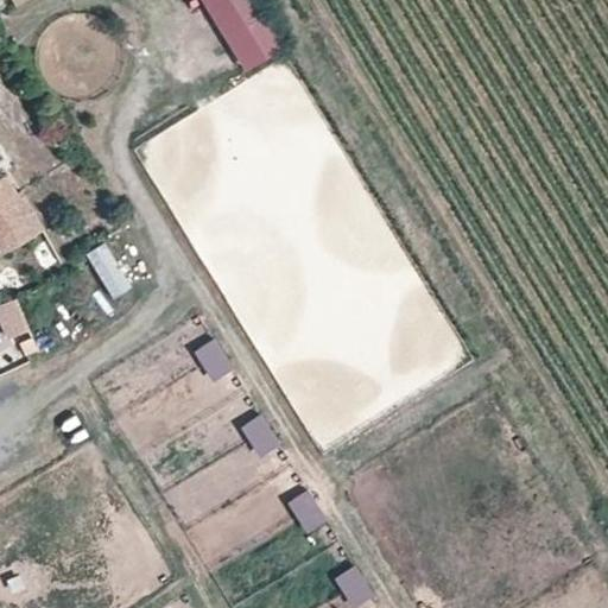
[(287,44),(260,0),(201,0),(245,70),(287,44)]
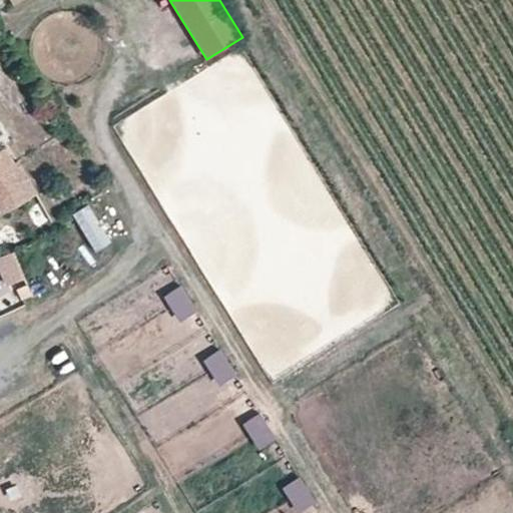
[(14,162),(4,145),(0,147),(0,205),(4,212),(37,192),(18,160),(14,162)]
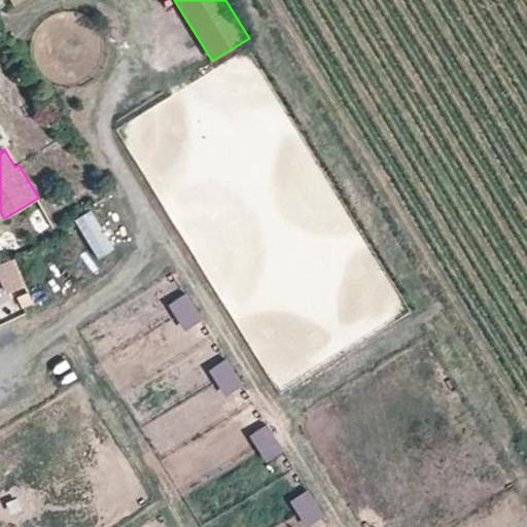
[(90,203),(73,212),(95,255),(111,247),(90,203)]
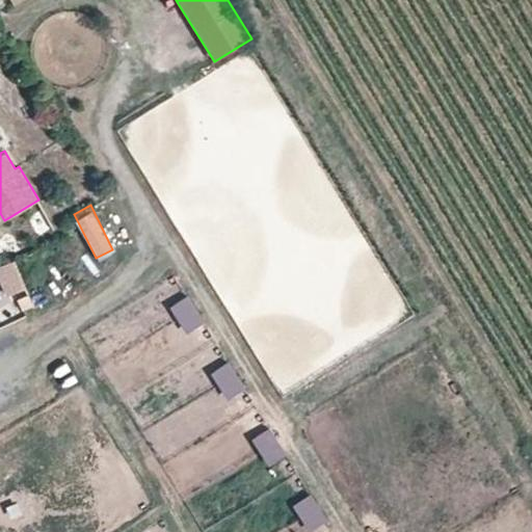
[(26,288),(14,262),(2,266),(15,293),(26,288)]
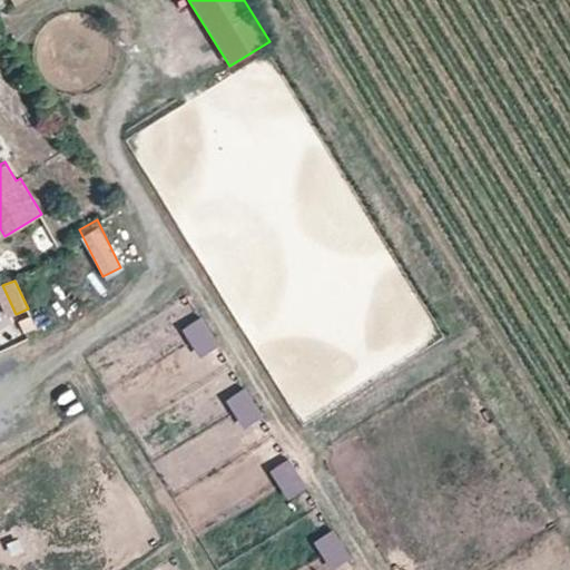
[(36,327),(30,315),(18,322),(23,333),(36,327)]
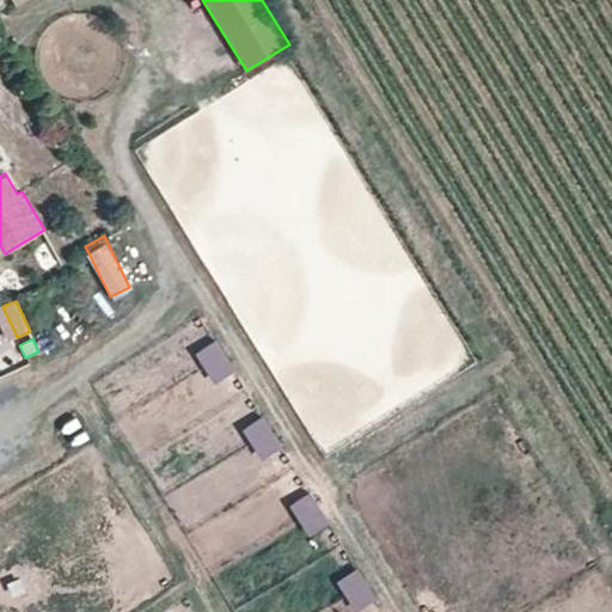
[(236,372),(215,342),(196,355),(215,385),(236,372)]
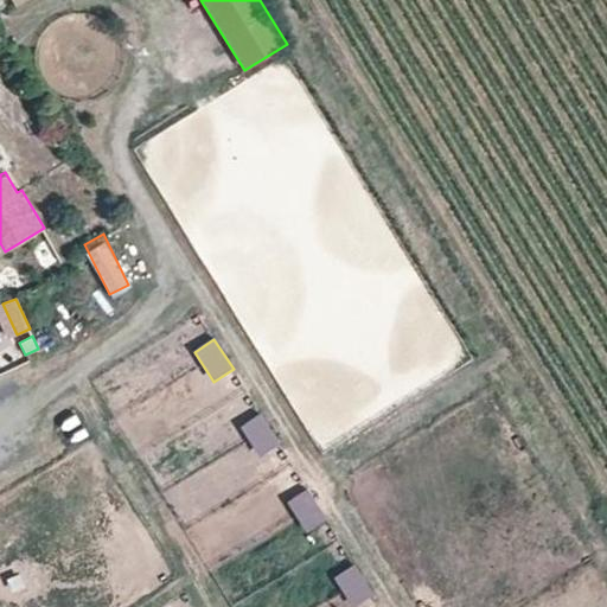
[(281,445),(261,415),(241,428),(261,458),(281,445)]
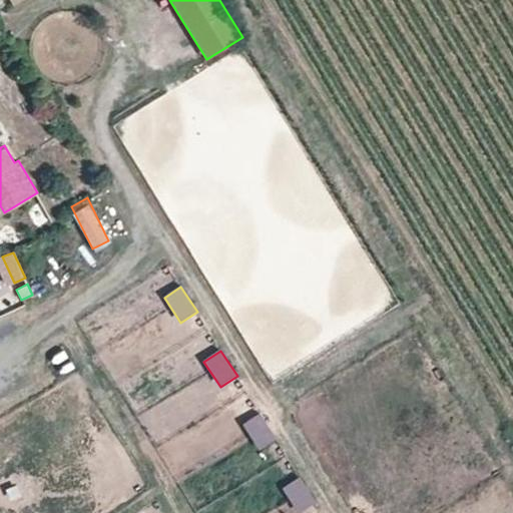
[(277,440),(260,414),(243,425),(260,451),(277,440)]
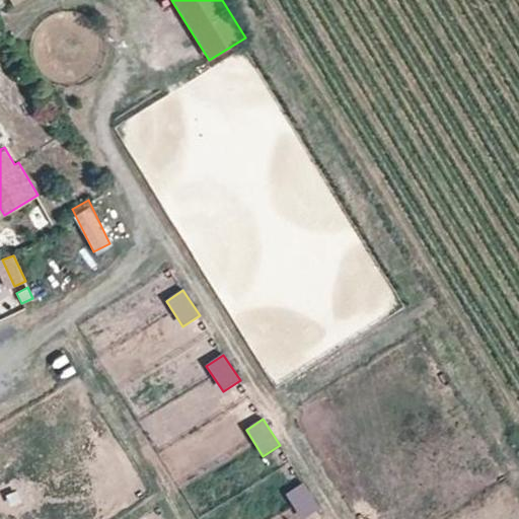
[(305,518),(320,509),(303,484),(286,495),(302,518),(305,518)]
